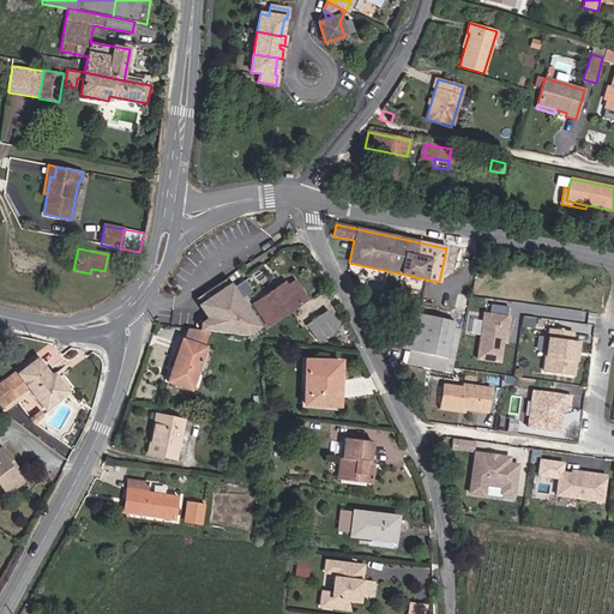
[(493,288),(494,281),(473,277),(471,287),(480,288),(481,284),(493,288)]
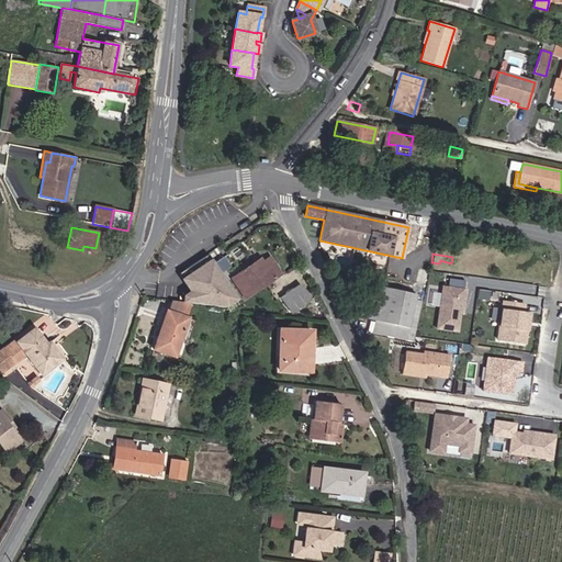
[(208,255),(179,273),(191,292),(184,296),(184,303),(191,303),(225,307),(238,300),(222,276),(214,263),(208,255)]
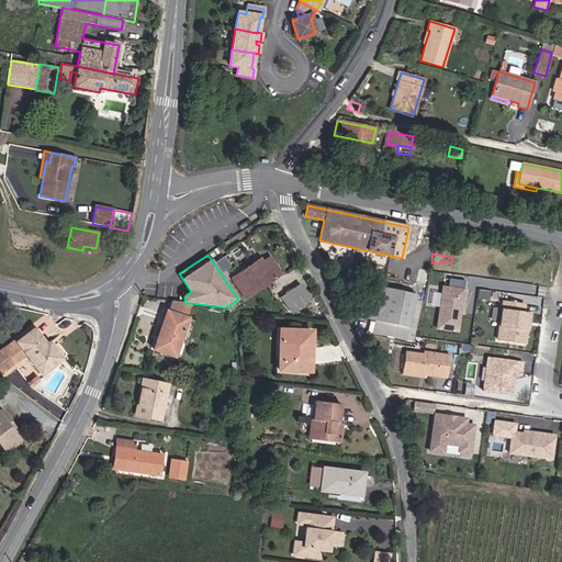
[(229,267),(223,257),(214,263),(222,276),(224,273),(223,271),(229,267)]
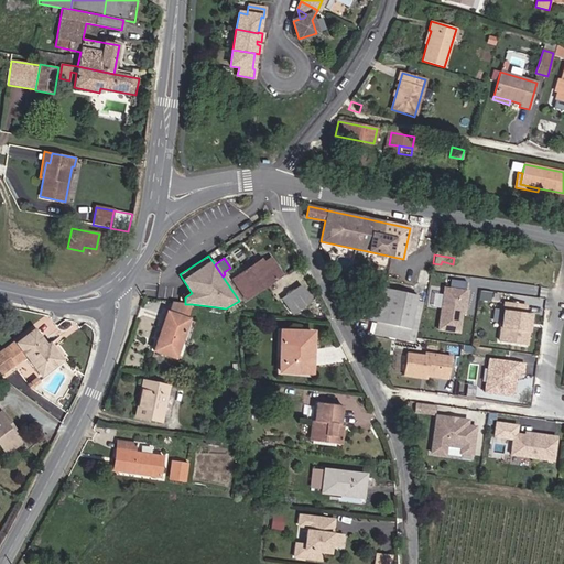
[(246,299),(281,275),(270,259),(263,263),(257,268),(255,264),(232,280),(246,299)]
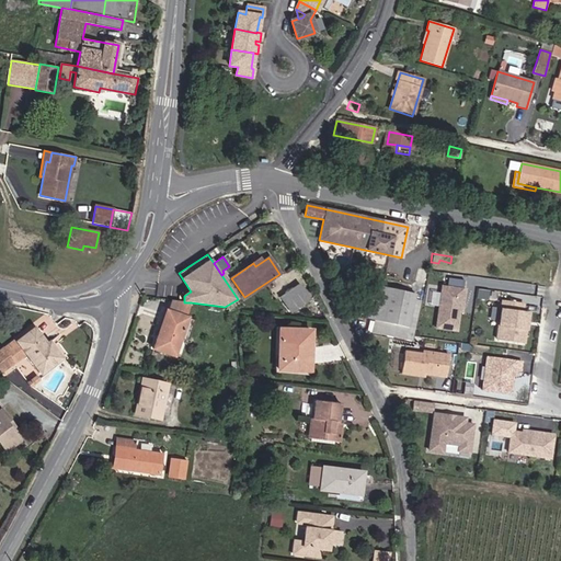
[(290,312),(309,299),(298,285),(279,297),(290,312)]
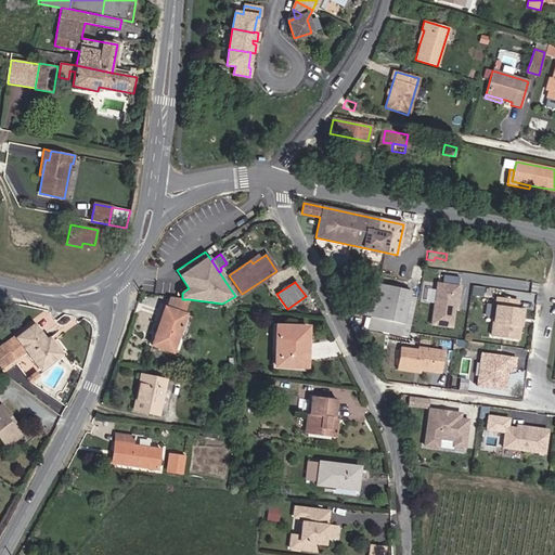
[(403,323),(410,296),(410,292),(371,283),(363,314),(371,317),(403,323)]
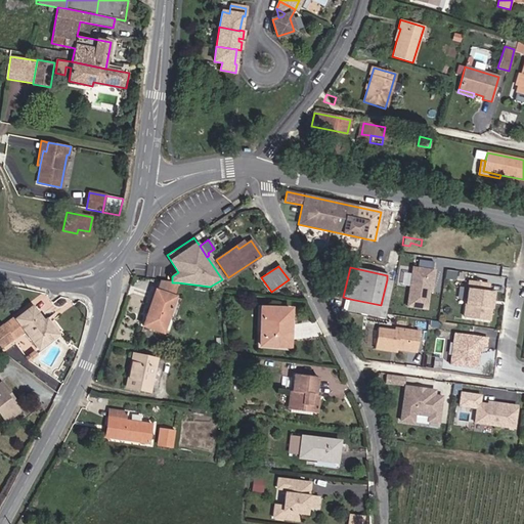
[(433,279),(434,270),(412,267),(407,306),(427,309),(429,292),(431,278),(433,279)]
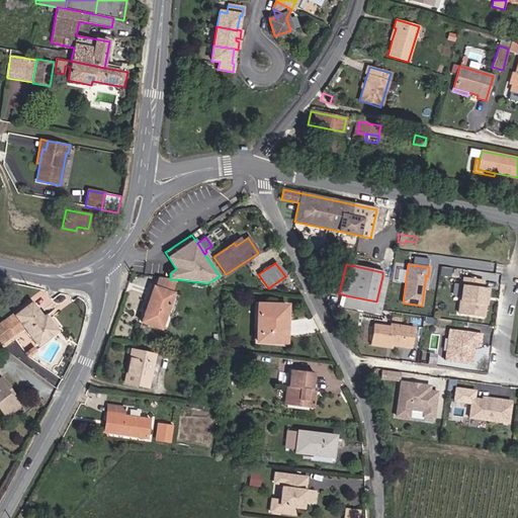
[(382,303),(389,277),(382,276),(376,301),(382,303)]
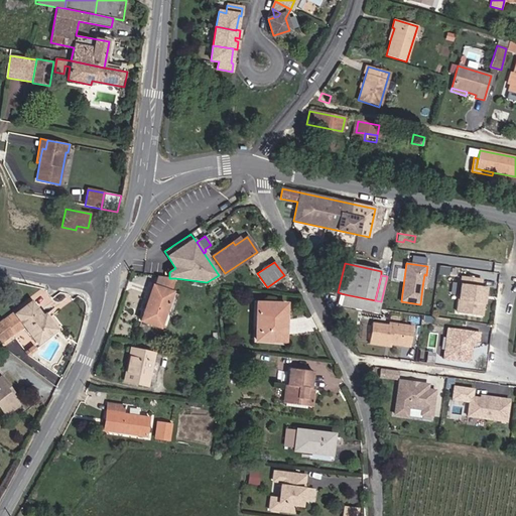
[(171,292),(175,278),(169,278),(157,276),(153,286),(171,292)]
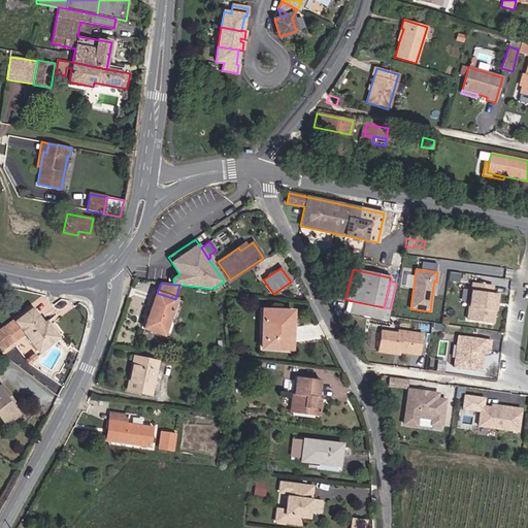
[(494,310),(496,294),(490,293),(491,286),(472,283),(469,307),(494,310)]
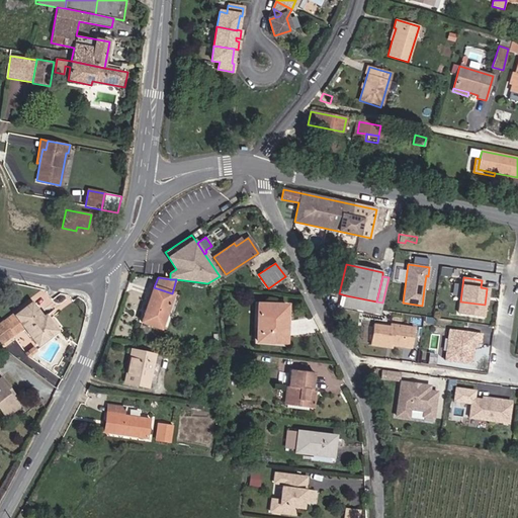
[(160,329),(173,293),(172,293),(154,287),(142,323),(160,329)]
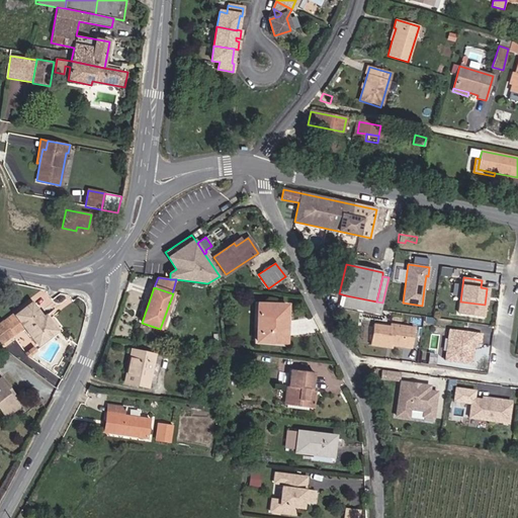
[(374,311),(376,301),(346,295),(344,305),(374,311)]
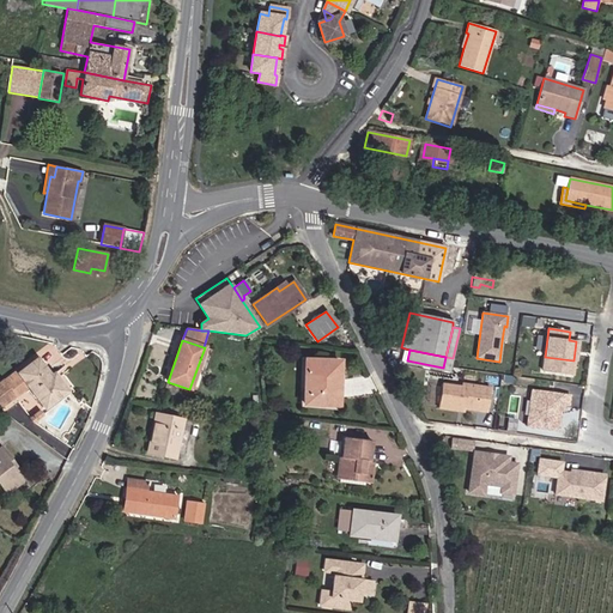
[(571,375),(574,360),(545,357),(542,371),(571,375)]
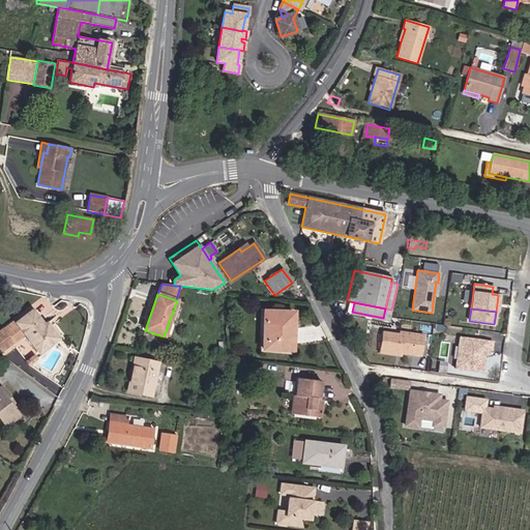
[(38,353),(58,339),(50,328),(48,329),(43,325),(32,311),(16,323),(13,323),(4,329),(0,331),(0,352),(25,334),(38,353)]
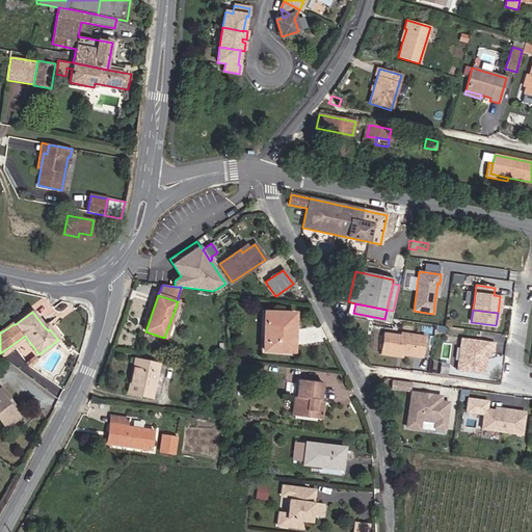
[(294,325),(294,314),(264,313),(263,351),(288,352),(289,325),(294,325)]
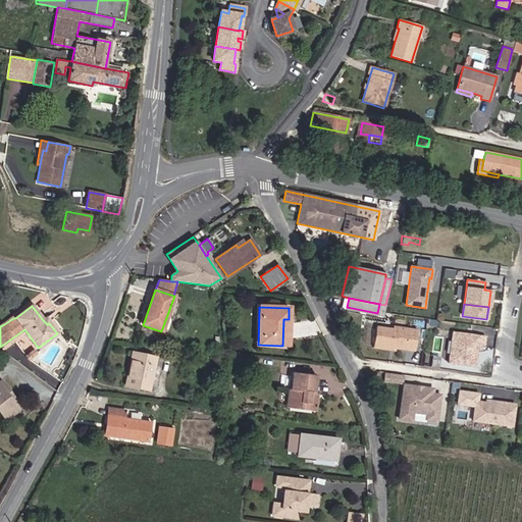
[(393,329),(376,327),(373,348),(388,350),(389,347),(414,351),(417,330),(393,327),(393,329)]
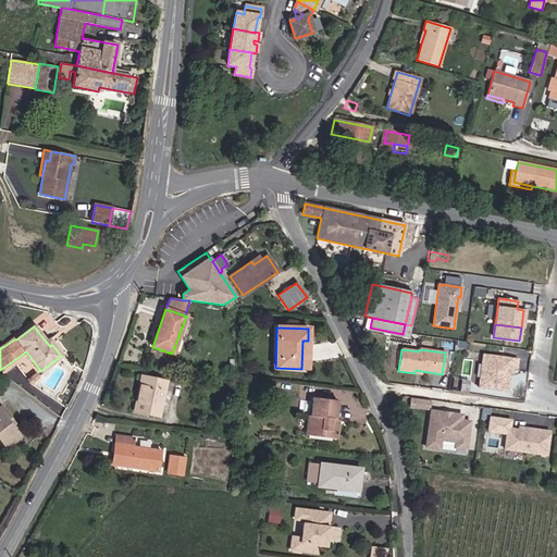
[(517,359),(483,355),(479,387),(506,391),(508,373),(509,368),(512,368),(516,369),(517,359)]
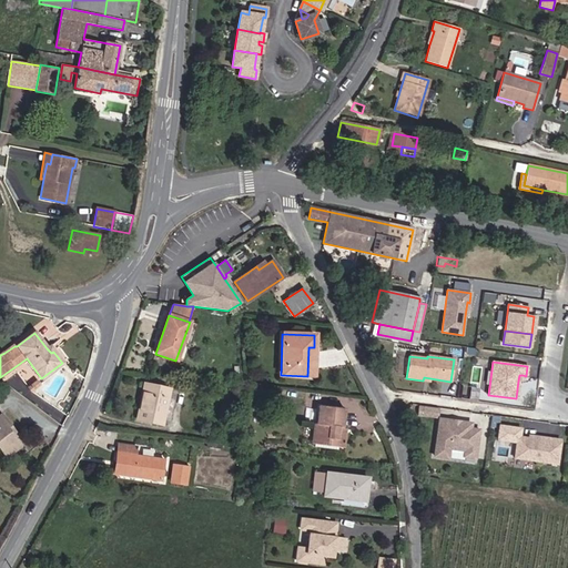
[(31,392),(40,385),(37,381),(28,387),(31,392)]
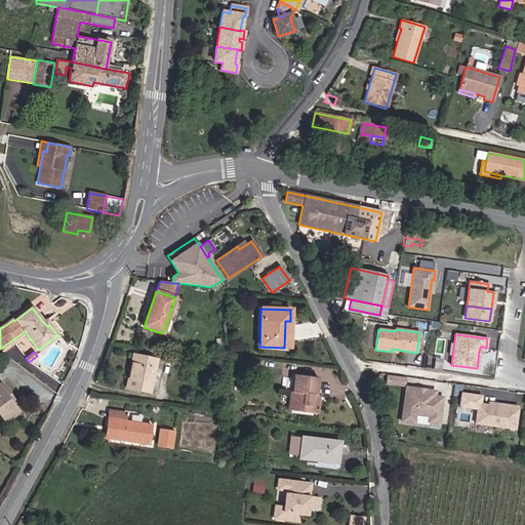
[(150,393),(157,360),(133,355),(126,388),(150,393)]
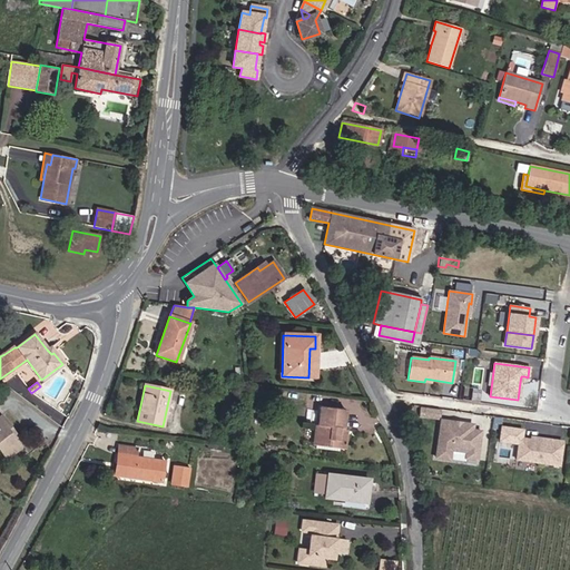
[(343,430),(345,410),(320,406),(317,425),(315,425),(313,445),(344,450),(345,435),(342,435),(343,430)]
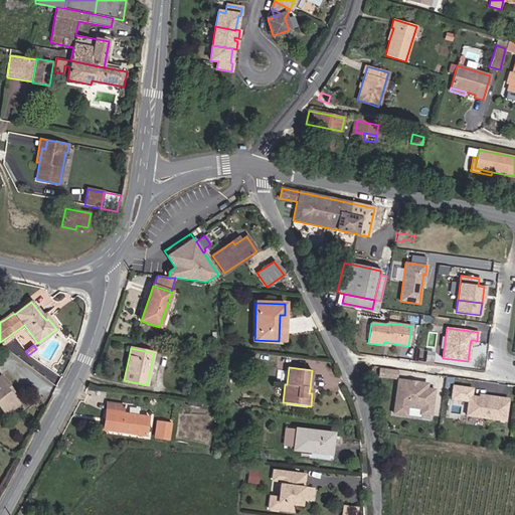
[(396,371),(386,369),(384,378),(394,379),(396,371)]
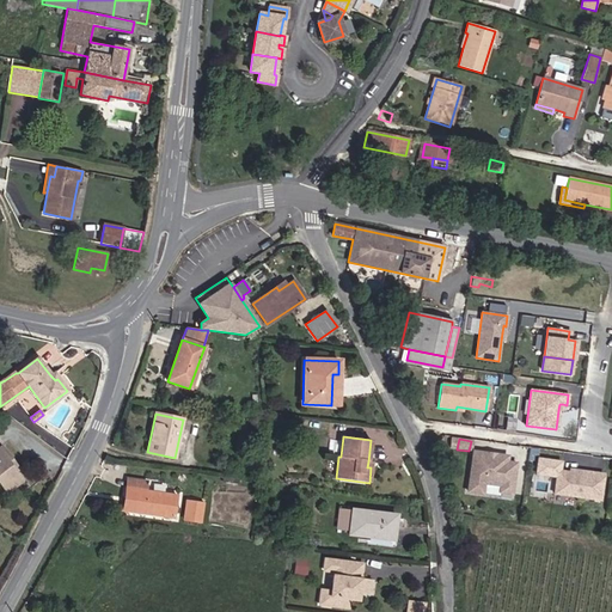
[(0,484),(6,493),(23,481),(16,471),(12,467),(14,465),(1,447),(0,447),(0,484)]
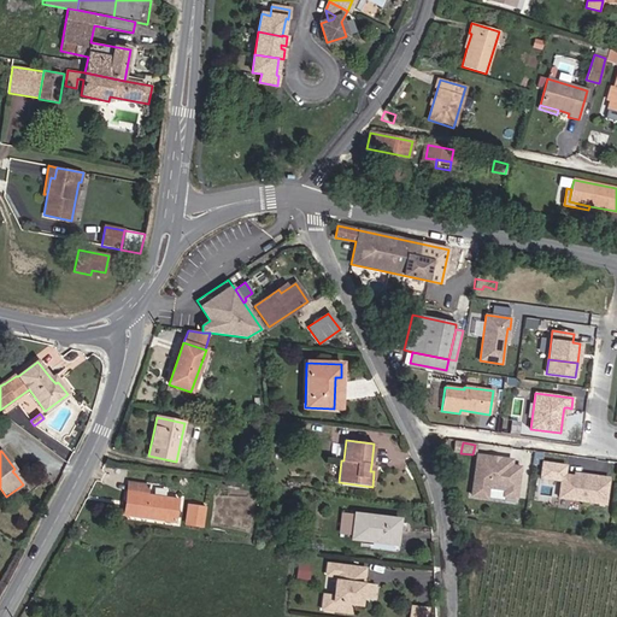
[(515,498),(519,468),(510,466),(511,460),(499,459),(497,460),(492,460),(491,458),(477,456),(471,495),(486,497),(487,487),(505,489),(504,495),(515,498)]
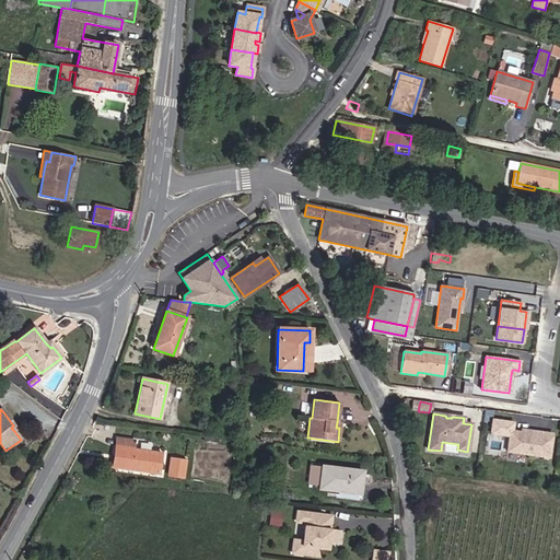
[(548,457),(551,434),(543,433),(543,435),(510,431),(506,452),(548,457)]
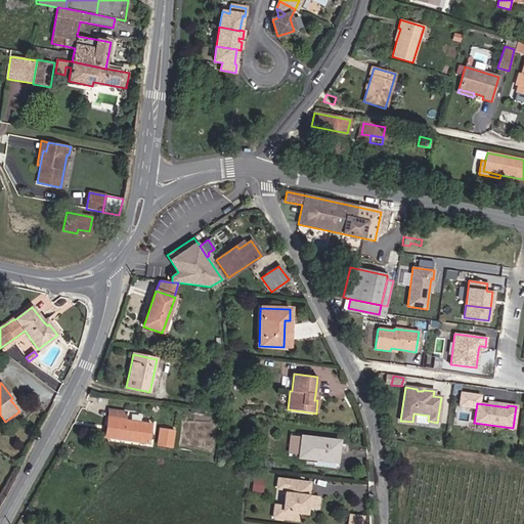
[(148,443),(150,425),(125,421),(126,412),(111,410),(110,418),(107,418),(105,437),(148,443)]
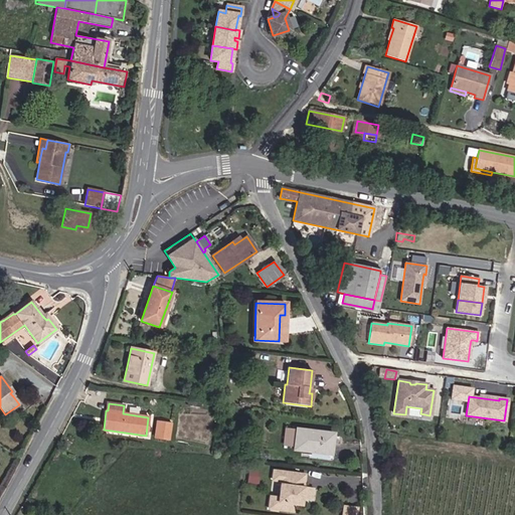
[(164,439),(167,423),(157,422),(155,438),(164,439)]
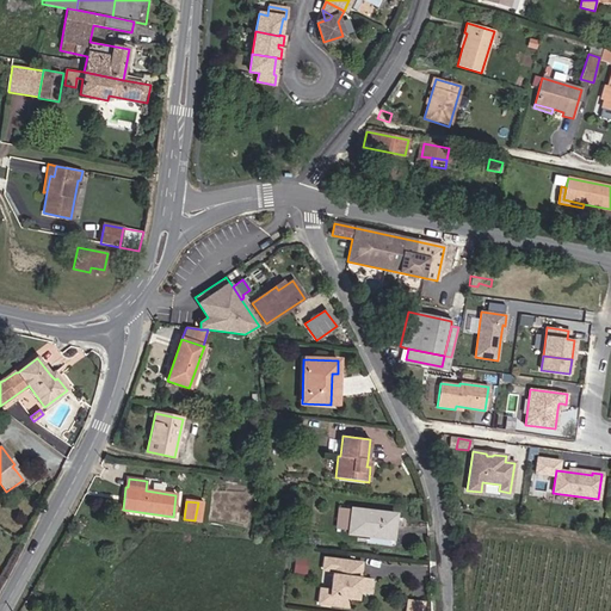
[(392,539),(395,514),(351,508),(351,511),(349,529),(347,534),(392,539)]
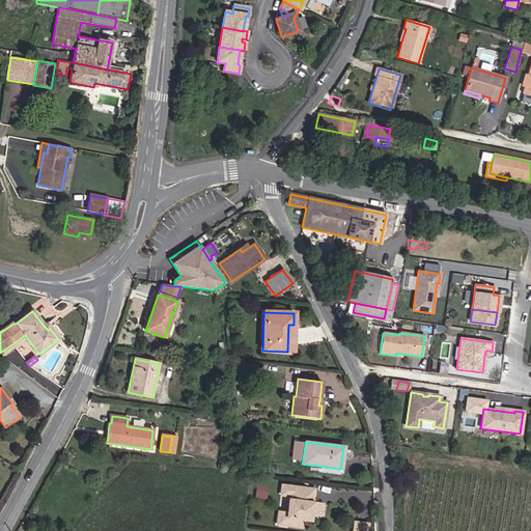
[(303,459),(305,444),(295,443),(292,458),(303,459)]
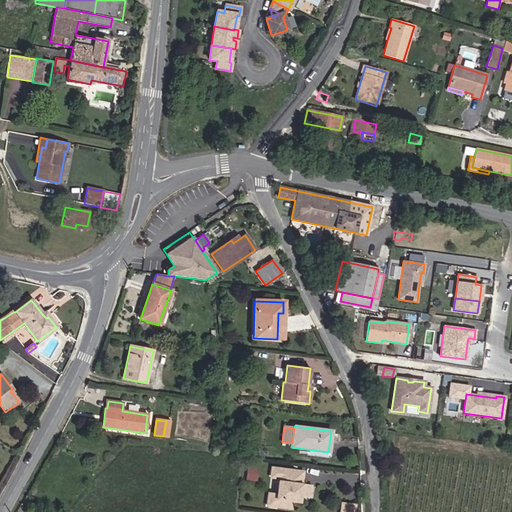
[(255,481),(257,468),(247,467),(245,480),(255,481)]
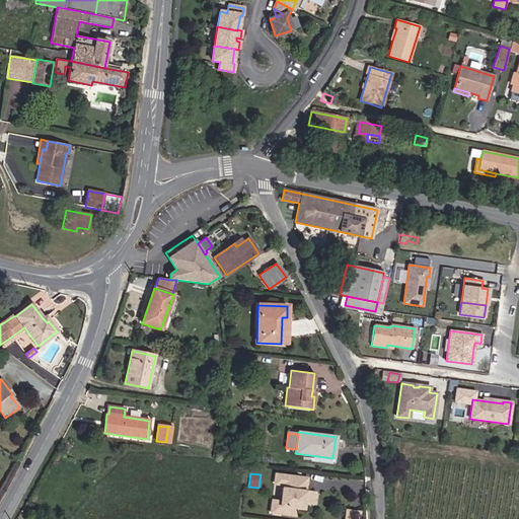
[(313,503),(314,493),(302,492),(303,486),(294,485),(295,477),(276,474),(275,484),(283,485),(281,502),(272,501),(271,512),(294,515),(295,508),(296,501),(303,502),(313,503)]
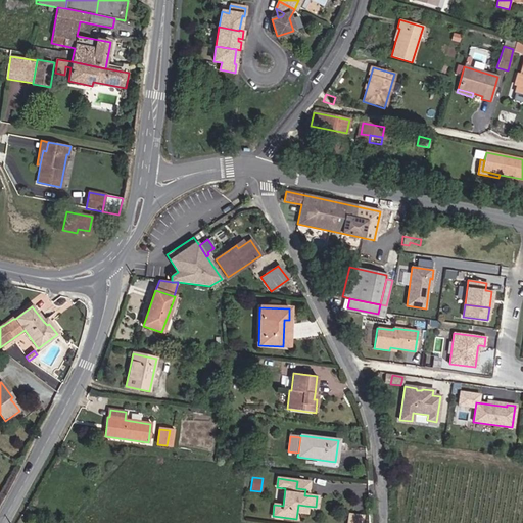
[(307,490),(308,482),(297,481),(296,488),(305,489),(304,495),(317,496),(318,491),(307,490)]
